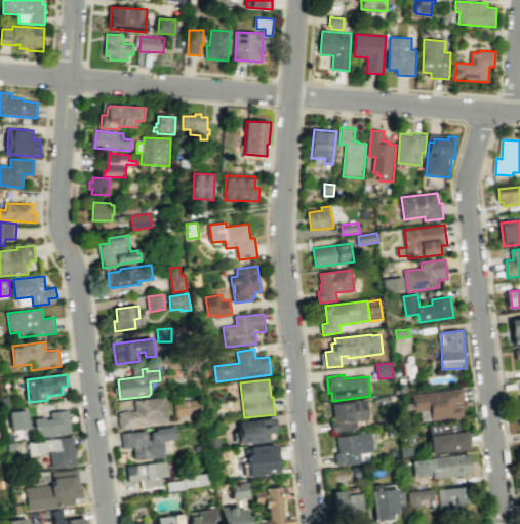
[(413,395),(416,412),(432,411),(433,420),(465,416),(464,409),(468,408),(467,401),(466,402),(464,388),(413,395)]
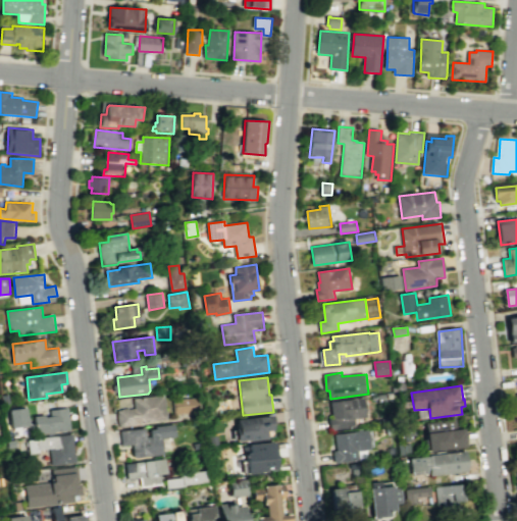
[(3,396),(10,395),(12,404),(4,405),(3,396)]
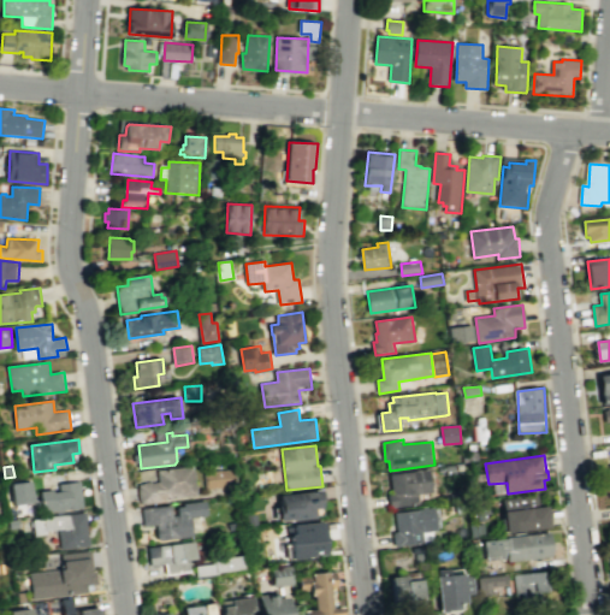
[(195,466),(199,497),(144,504),(143,501),(142,501),(141,489),(142,489),(141,485),(160,483),(159,471),(195,466)]
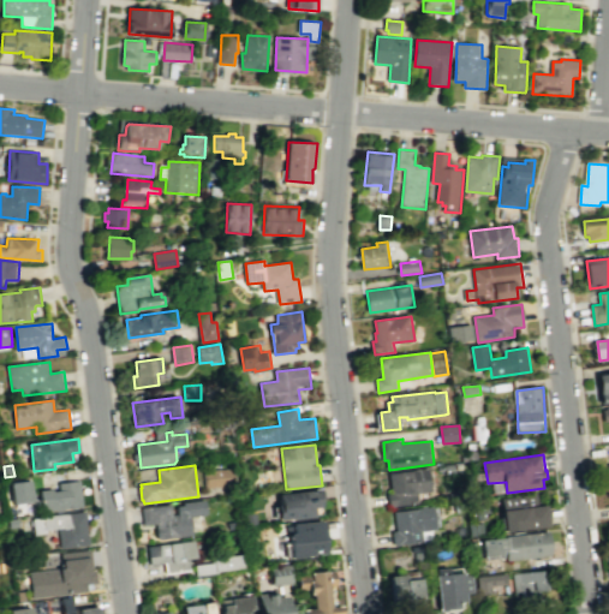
[(390,474),(393,493),(389,494),(390,508),(419,505),(418,493),(434,492),(430,469),(390,474)]
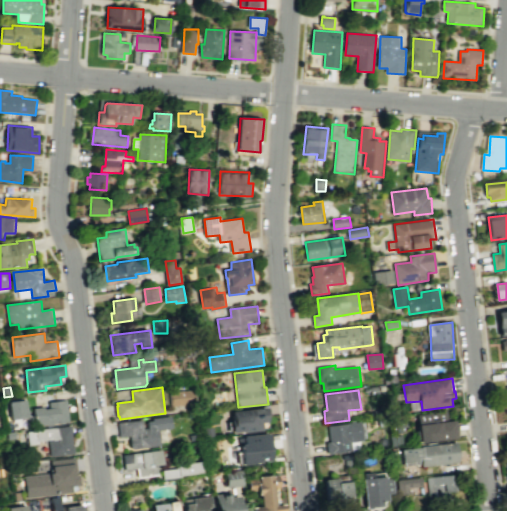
[(171,394),(173,405),(174,405),(174,407),(195,404),(193,391),(171,394)]
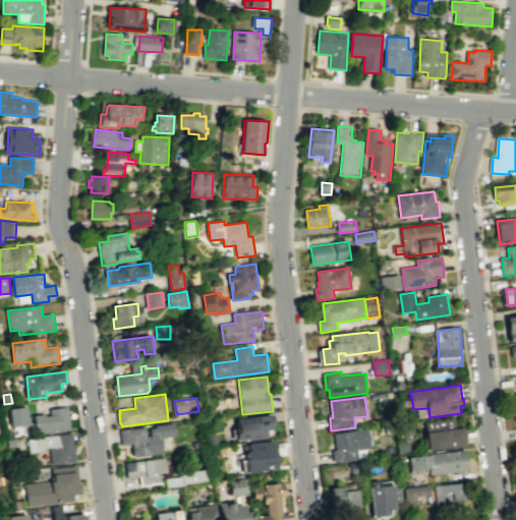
[(10,409),(12,427),(31,425),(27,407),(10,409)]
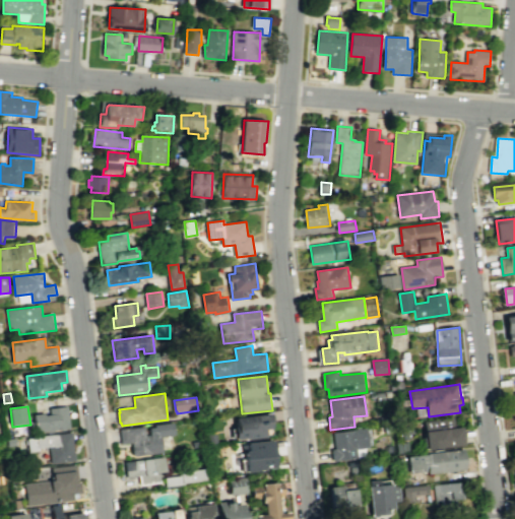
[(36,414),(46,413),(46,415),(52,414),(52,408),(69,406),(72,429),(68,429),(68,431),(62,431),(62,430),(56,431),(56,432),(49,433),(49,432),(38,433),(36,414)]
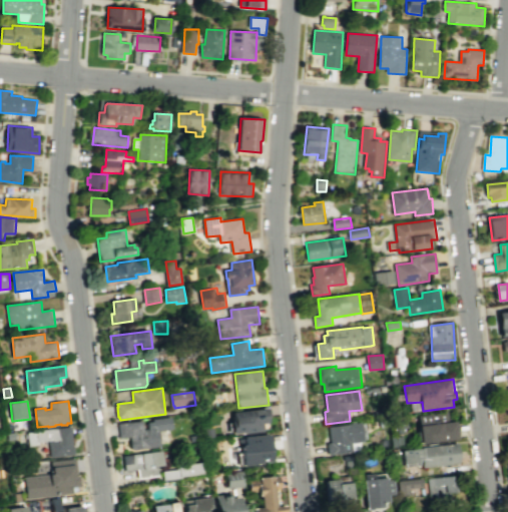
[(233,413),(235,423),(232,423),(233,434),(243,433),(243,434),(264,432),(264,430),(270,429),(269,418),(270,418),(269,408),(233,413)]
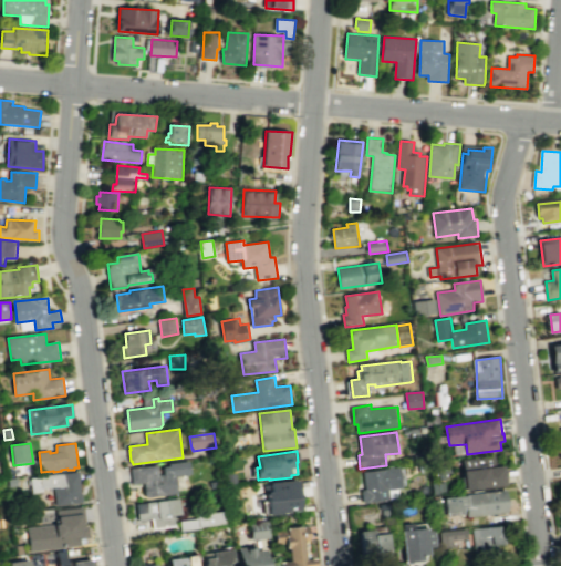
[(132,469),(160,464),(160,470),(165,470),(165,467),(170,466),(170,464),(190,461),(193,475),(177,477),(179,494),(148,498),(148,495),(146,495),(145,489),(146,487),(145,484),(134,485),(132,469)]
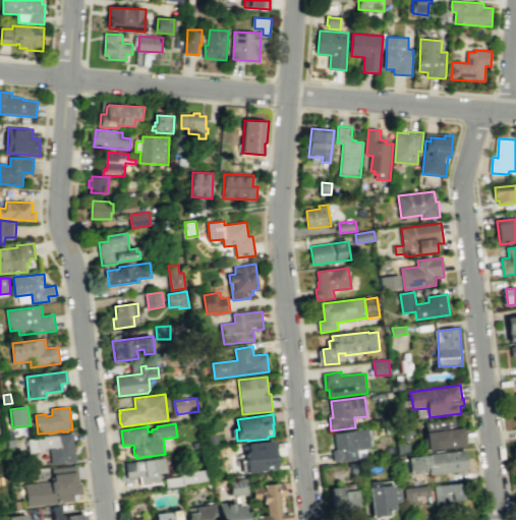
[(425,432),(428,451),(467,446),(464,428),(425,432)]
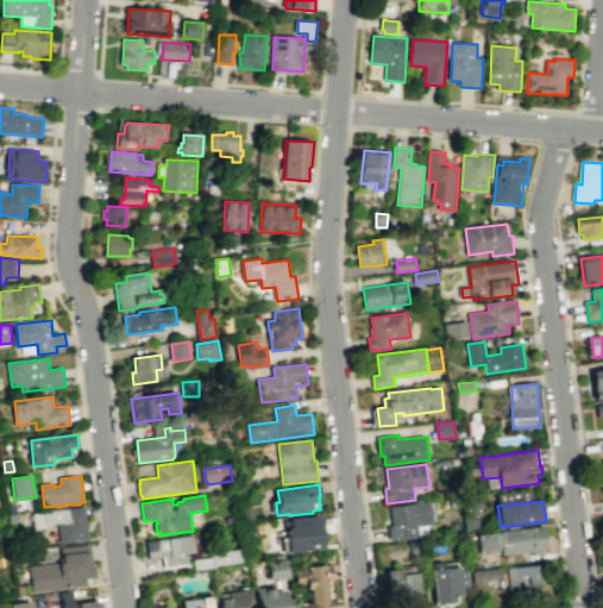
[(391,507),(395,526),(390,527),(393,541),(421,538),(419,526),(434,525),(432,502),(391,507)]
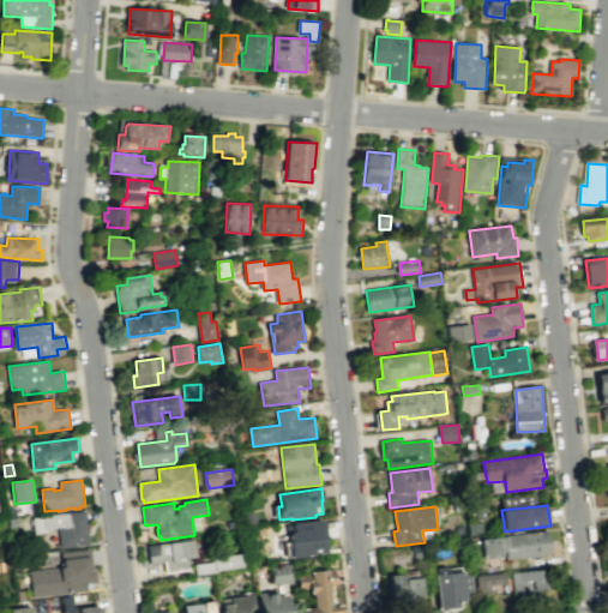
[(35,518),(43,517),(43,516),(88,511),(91,545),(62,548),(60,528),(48,529),(48,533),(36,534),(35,518)]
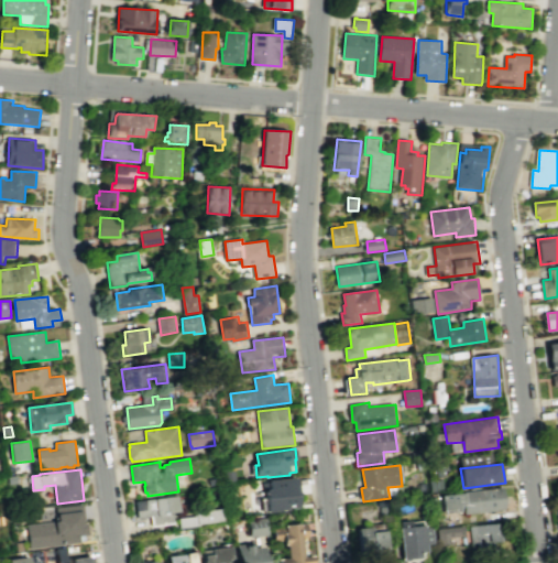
[(228,472),(236,471),(237,480),(236,482),(228,483),(228,472)]
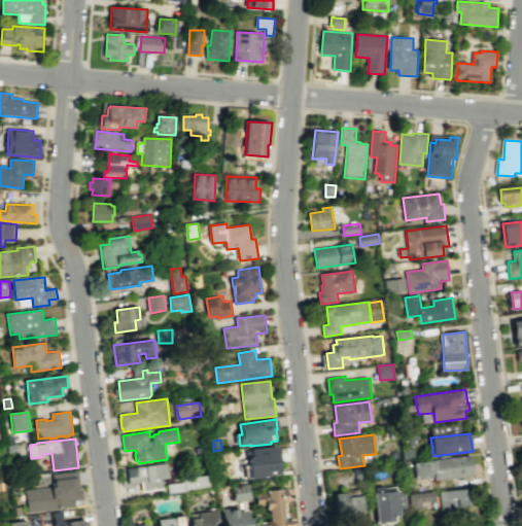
[(9,446),(10,453),(19,452),(18,444),(9,446)]
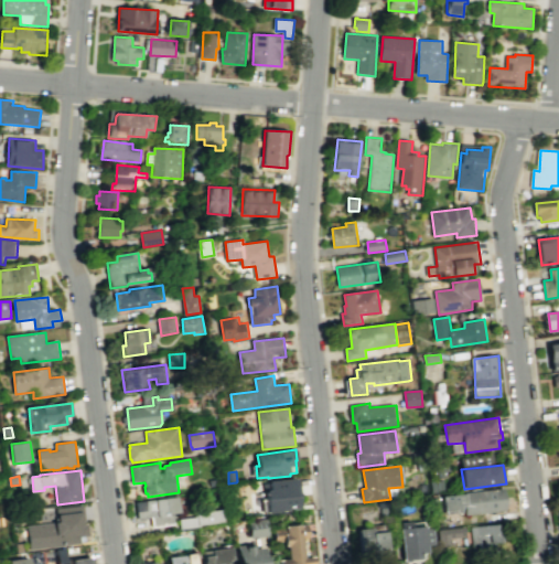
[(270,482),(271,490),(267,491),(269,513),(301,509),(298,479),(270,482)]
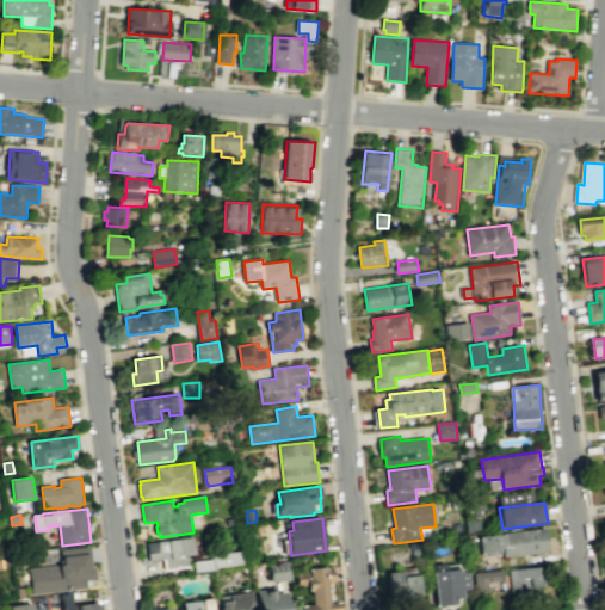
[(481,536),(548,529),(550,553),(506,558),(505,550),(482,553),(481,536)]
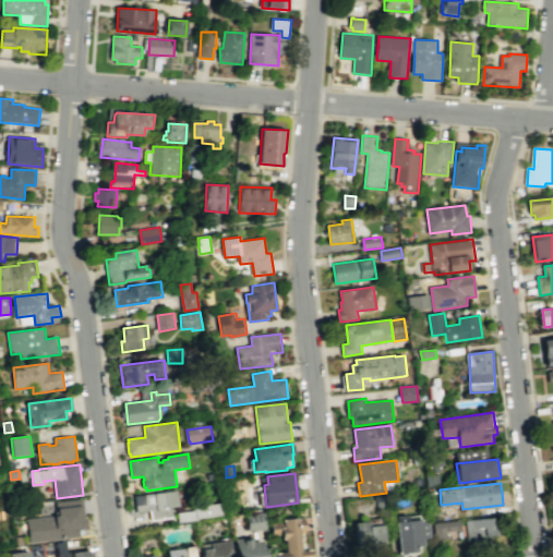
[(135,496),(179,491),(181,507),(172,508),(173,518),(153,520),(152,511),(137,513),(135,496)]
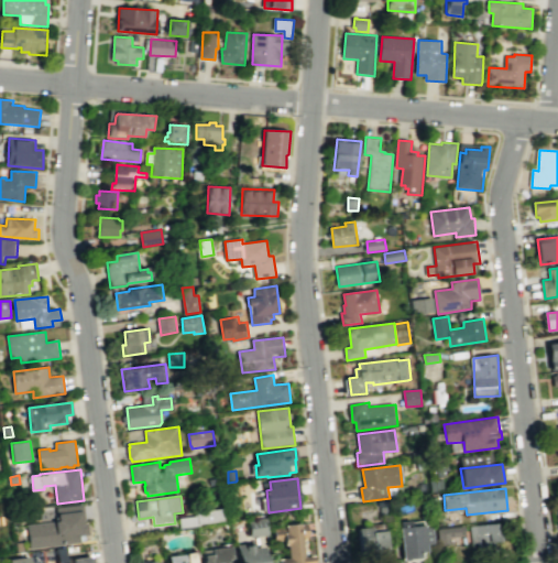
[(57,507),(58,521),(28,524),(31,550),(83,543),(81,541),(87,540),(86,534),(88,534),(85,505),(57,507)]
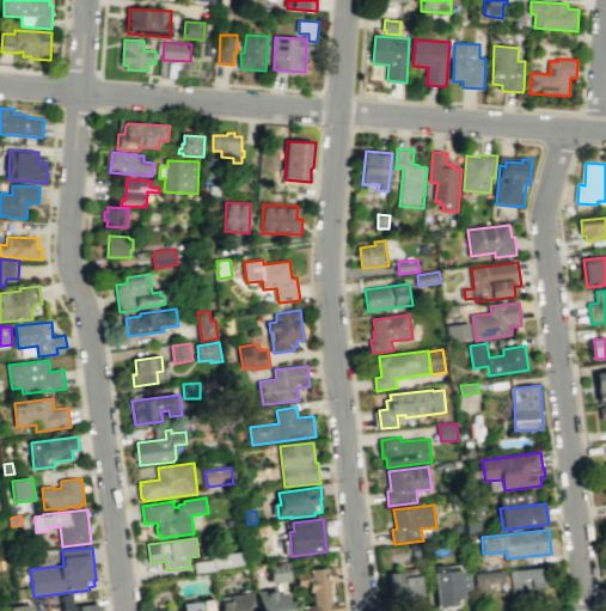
[(196,562),(197,574),(220,572),(219,568),(246,566),(244,551),(230,554),(230,556),(215,557),(215,560),(196,562)]
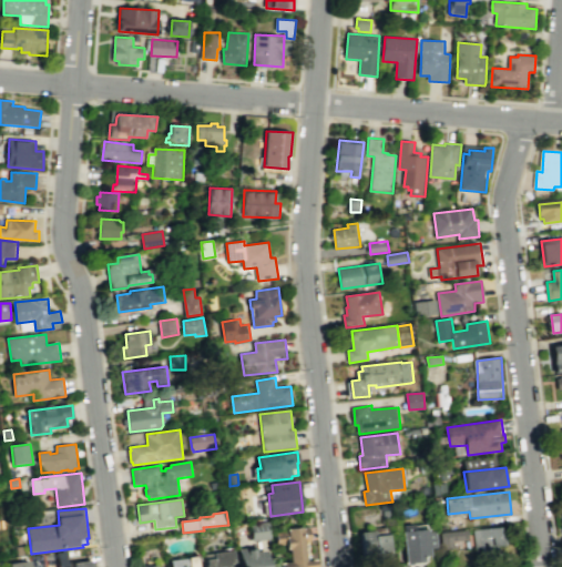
[(253,524),(254,542),(273,539),(271,522),(253,524)]
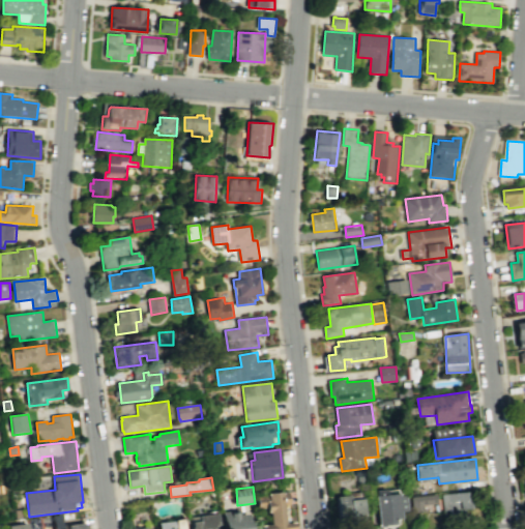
[(377,491),(388,490),(388,491),(400,490),(400,494),(401,494),(401,496),(407,496),(409,506),(407,506),(407,511),(403,511),(404,518),(397,519),(398,524),(380,526),(377,496),(378,496),(377,491)]
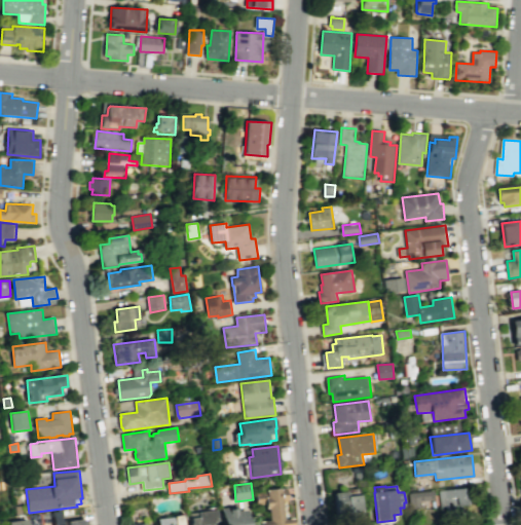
[(266,509),(269,509),(270,520),(259,522),(259,524),(294,524),(293,518),(285,519),(283,502),(290,501),(289,487),(266,490),(267,492),(257,493),(258,504),(265,503),(266,509)]
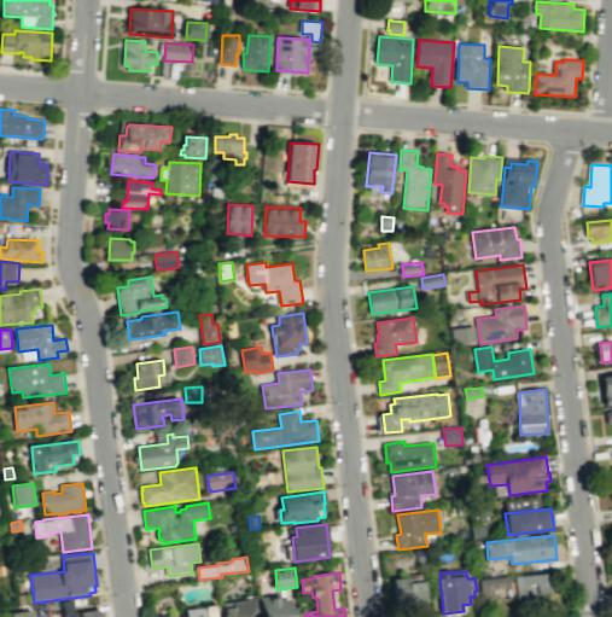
[(518,577),(519,597),(552,593),(549,572),(518,577)]
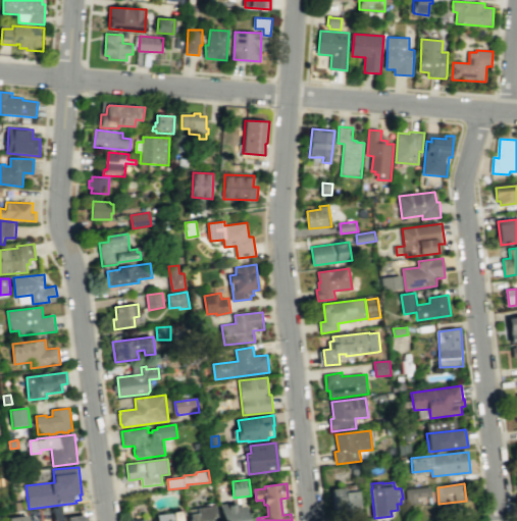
[(407,489),(431,486),(432,496),(419,498),(419,505),(408,506),(407,489)]
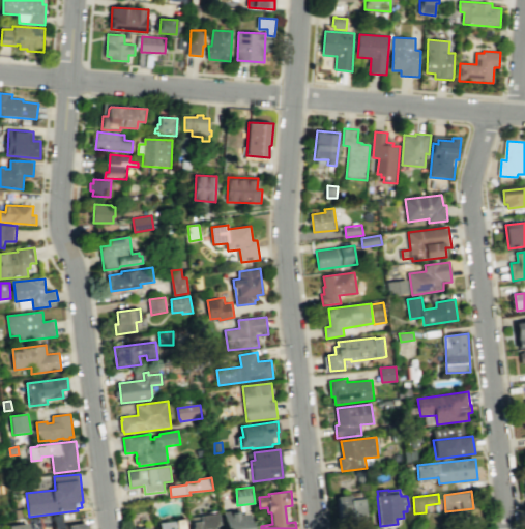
[(338,496),(351,495),(352,500),(365,498),(368,527),(353,528),(351,512),(340,513),(338,496)]
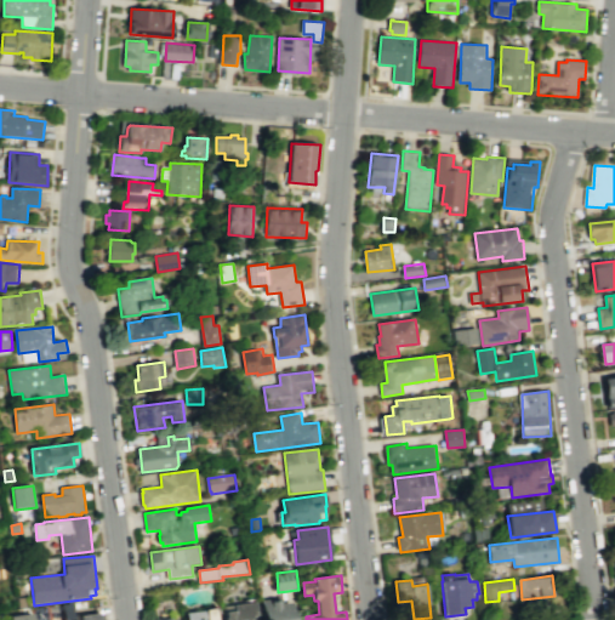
[(265,619),(262,601),(283,598),(283,603),(292,603),(295,619),(265,619)]
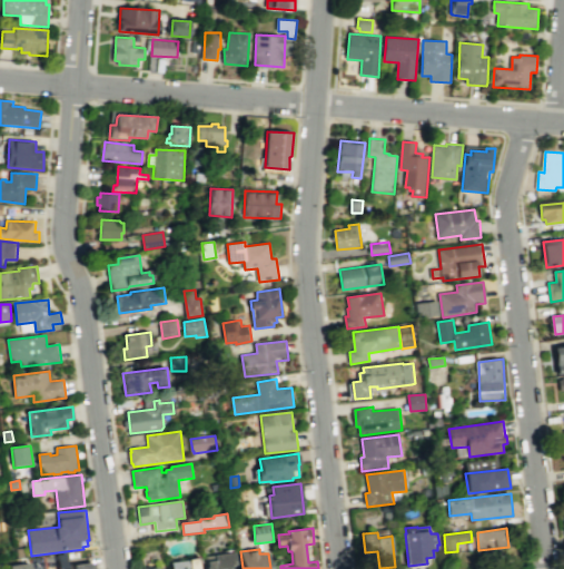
[(234,568),(234,566),(237,565),(235,550),(205,555),(206,568),(234,568)]
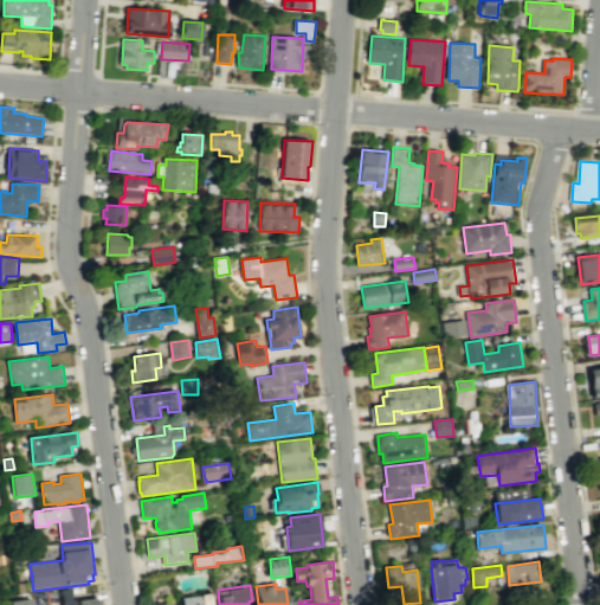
[(182,598),(182,604),(213,604),(212,593),(201,594),(201,596),(182,598)]
